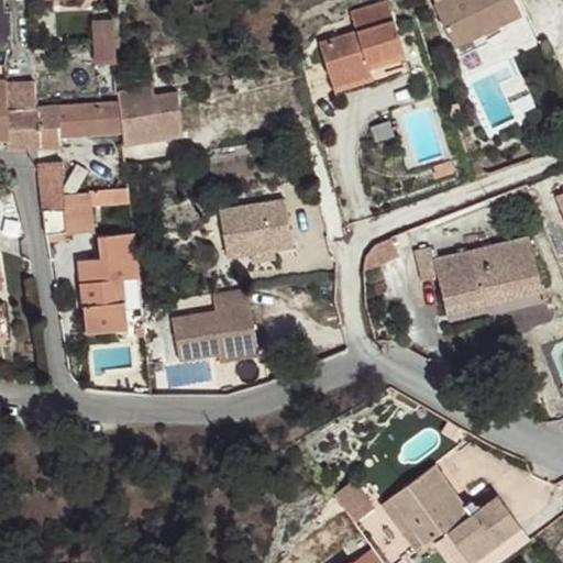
[(484,33),(521,15),(514,0),(441,0),(433,4),(454,47),(484,33)]
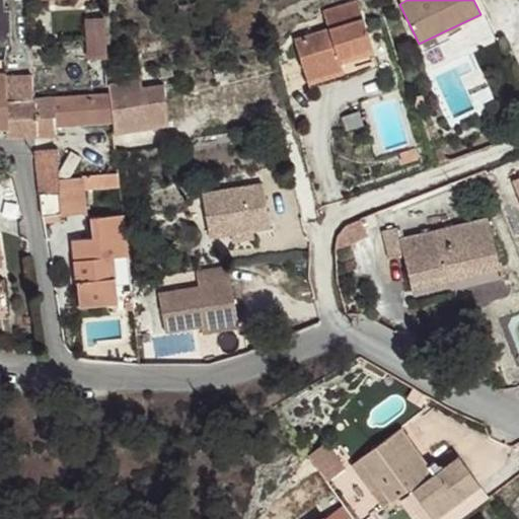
[(327,28),(327,29),(294,41),(306,80),(343,69),(340,57),(371,47),(358,1),(322,12),(327,28)]
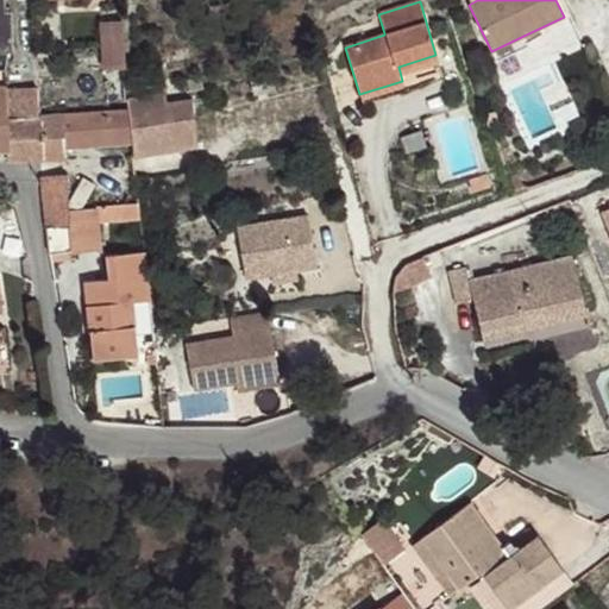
[(125,67),(121,22),(101,22),(101,44),(102,68),(125,67)]
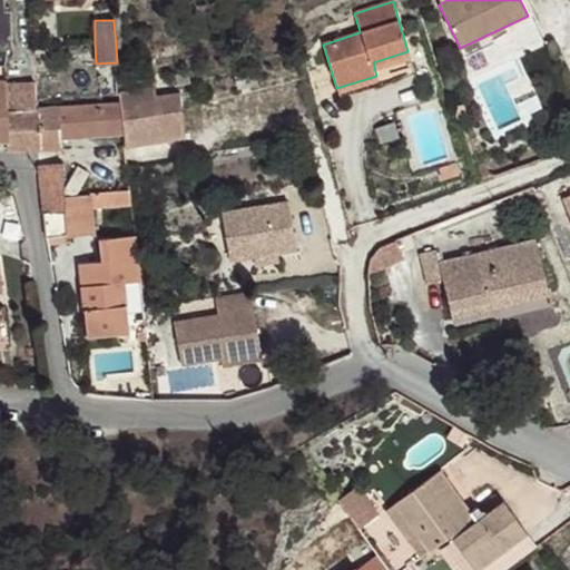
[(463,58),(494,42),(490,33),(460,48),(463,58)]
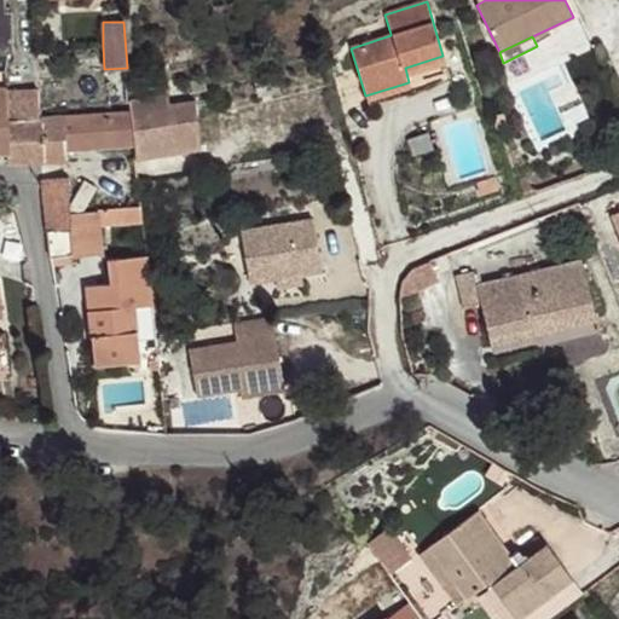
[(440,73),(447,71),(443,56),(405,68),(409,82),(440,73)]
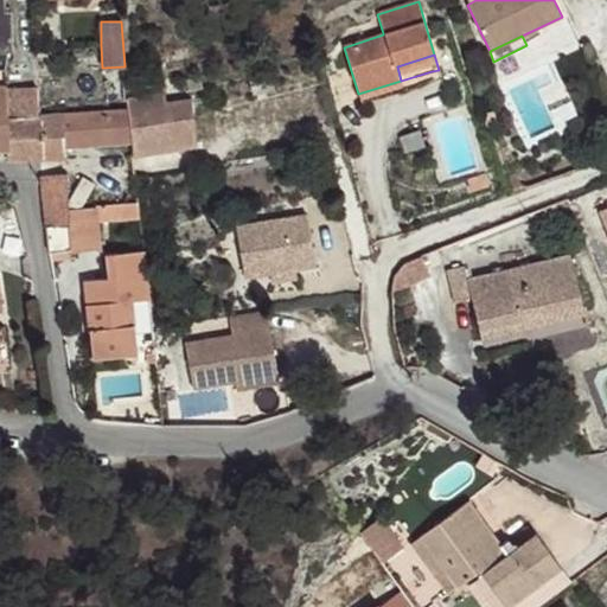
[(417,84),(434,81),(432,71),(401,81),(358,94),(360,103),(417,84)]
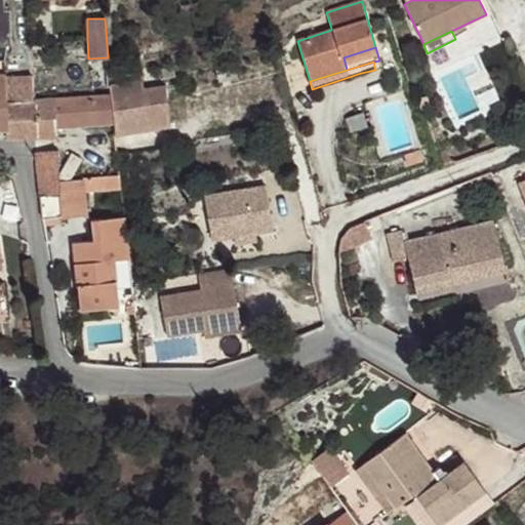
[(175,76),(174,66),(162,68),(165,78),(175,76)]
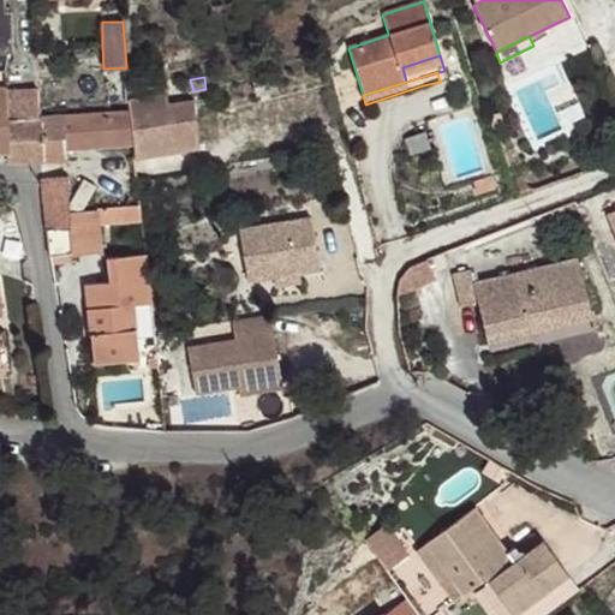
[(195,101),(193,91),(166,95),(167,105),(195,101)]
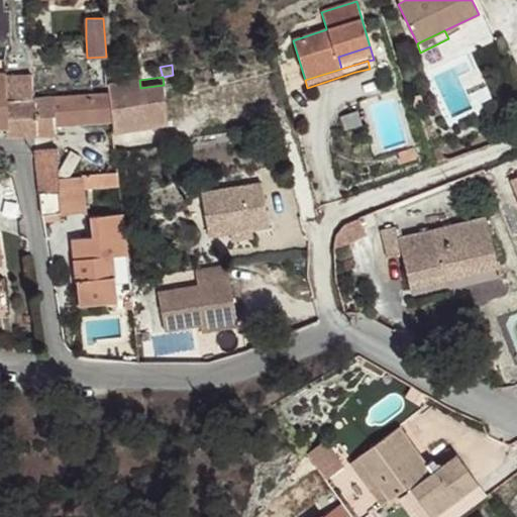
[(138,127),(167,122),(169,122),(169,125),(189,123),(189,124),(249,115),(245,96),(188,105),(187,102),(166,106),(164,85),(140,88),(139,80),(106,85),(108,94),(111,119),(113,131),(138,127)]
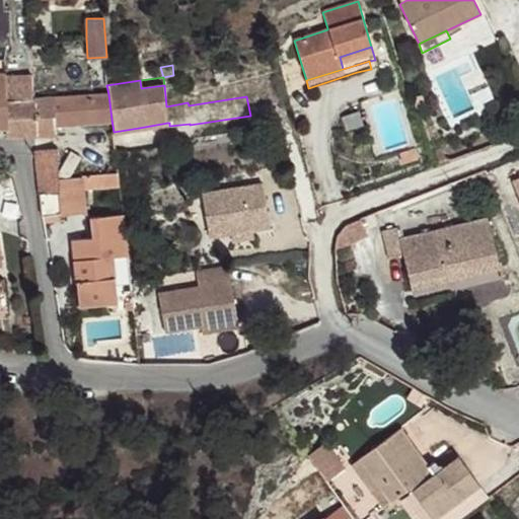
[(112,120),(108,94),(54,98),(56,125),(112,120)]
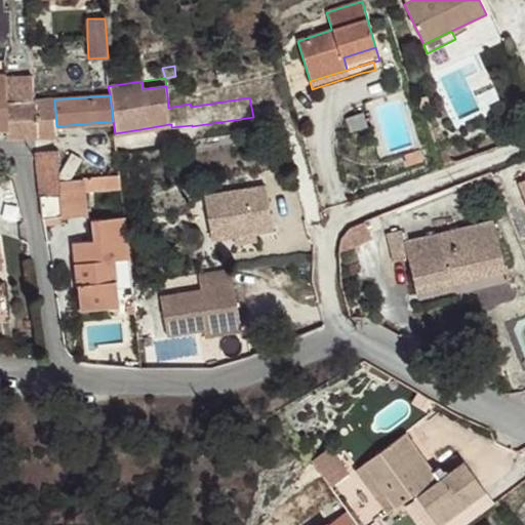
[(57,135),(56,126),(54,99),(35,101),(38,136),(57,135)]
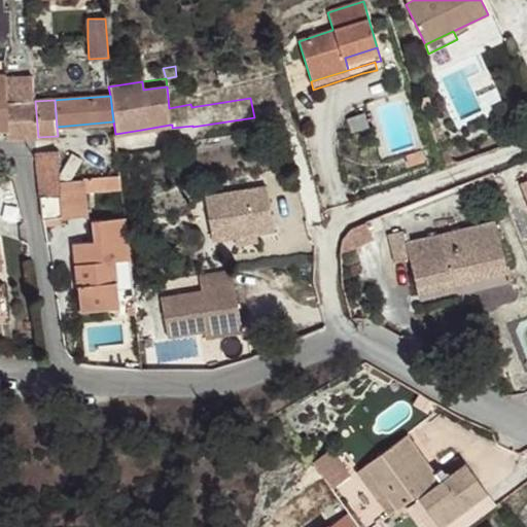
[(5,103),(6,130),(7,137),(38,137),(35,101),(34,101),(5,103)]
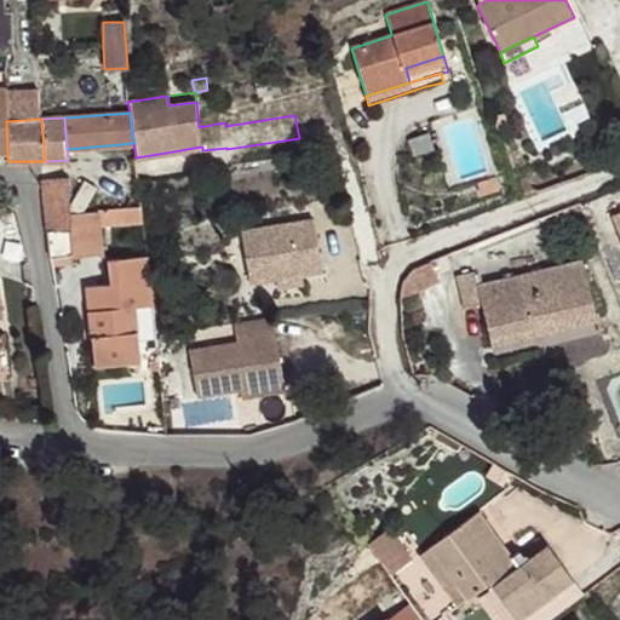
[(202,166),(200,147),(166,153),(170,171),(202,166)]
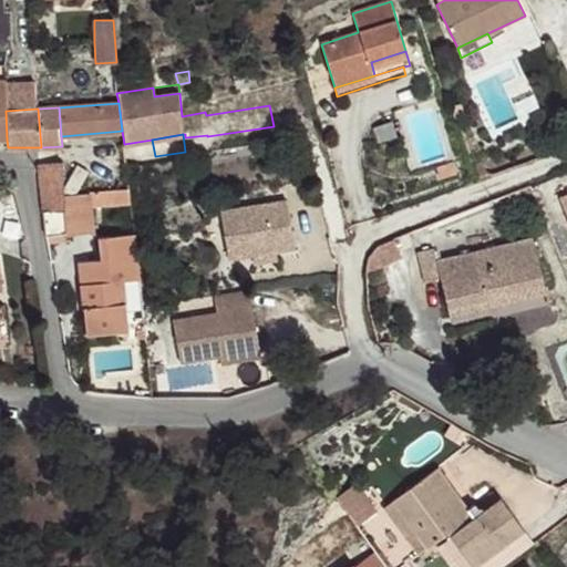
[(456,174),(452,161),(436,166),(440,179),(456,174)]
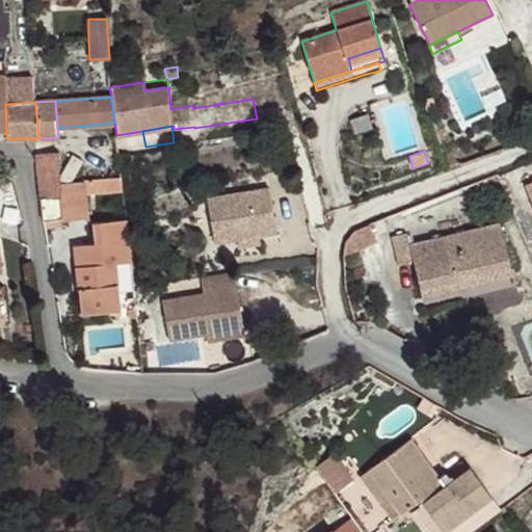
[(457,163),(452,151),(446,153),(450,165),(457,163)]
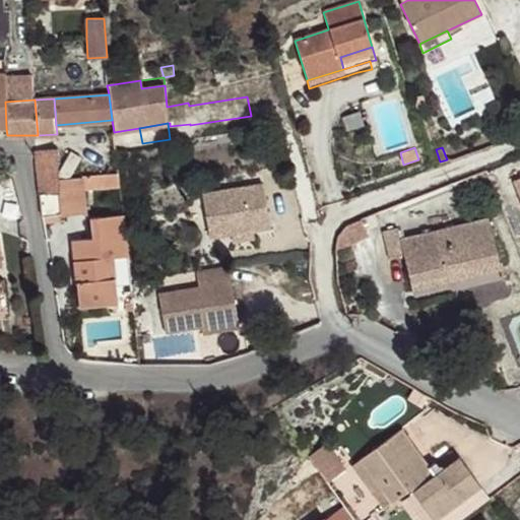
[(58,178),(57,148),(36,150),(40,194),(43,215),(61,213),(59,192),(58,178)]
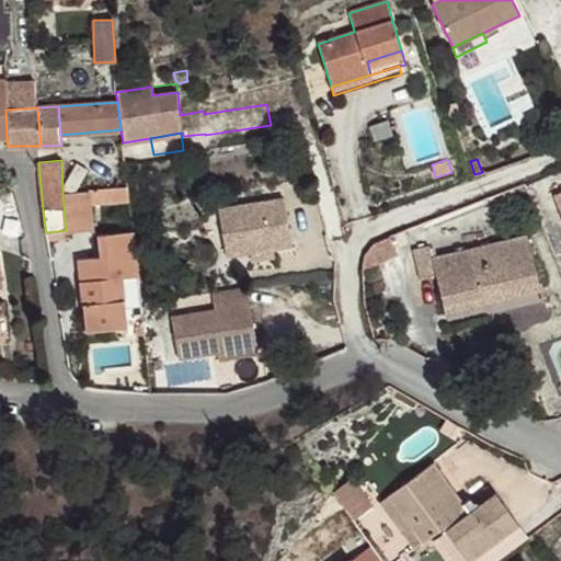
[(129,202),(127,186),(111,187),(113,203),(129,202)]
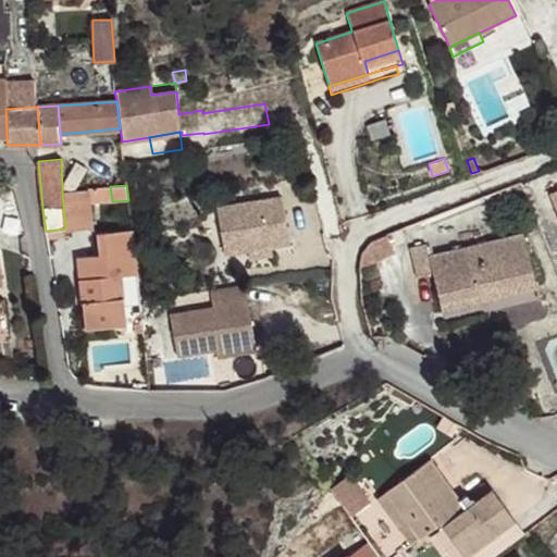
[(112,201),(110,186),(62,190),(63,206),(65,229),(65,231),(93,229),(89,203),(112,201)]
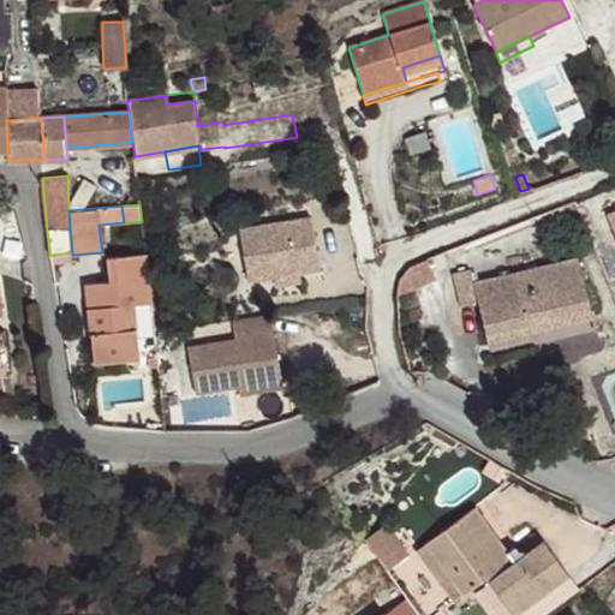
[(245,282),(320,275),(315,218),(239,224),(245,282)]
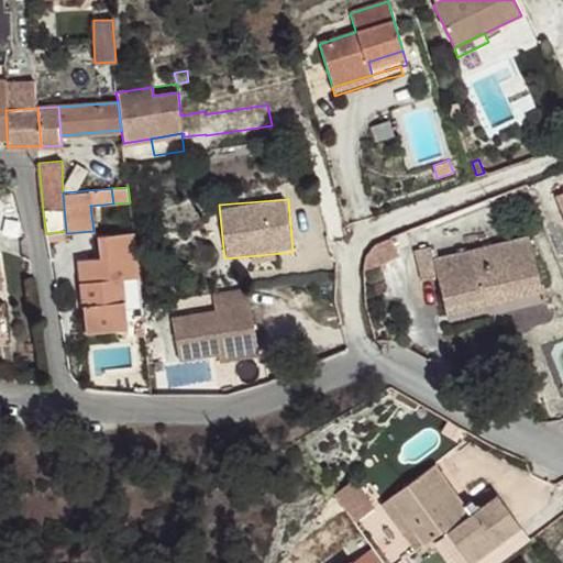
[(66,233),(66,231),(46,233),(47,236),(47,242),(67,239),(66,233)]
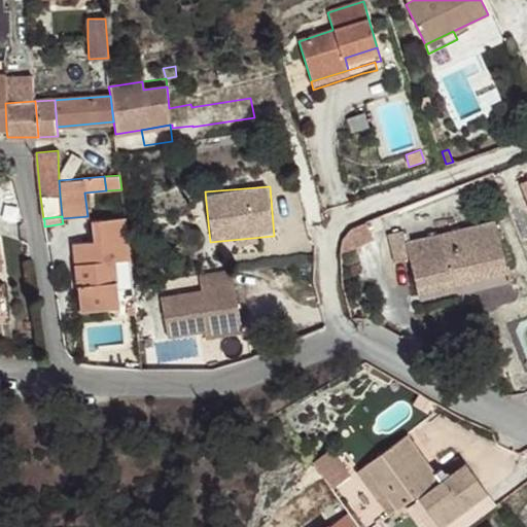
[(119,307),(115,260),(131,258),(126,217),(93,220),(95,241),(73,243),(77,276),(86,275),(88,284),(77,285),(80,311),(119,307)]
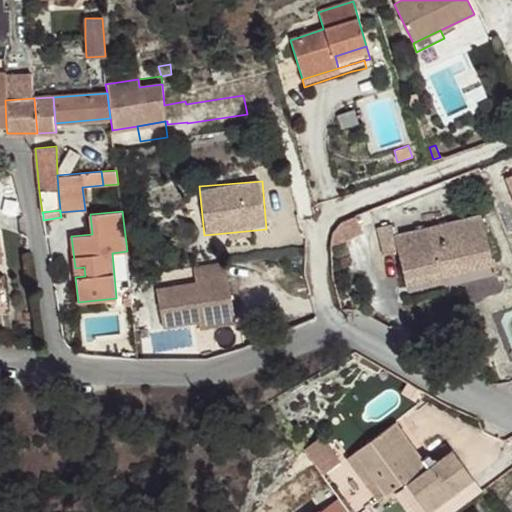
[(494,264),(481,214),(394,235),(391,223),(375,227),(382,254),(397,251),(406,286),(494,264)]
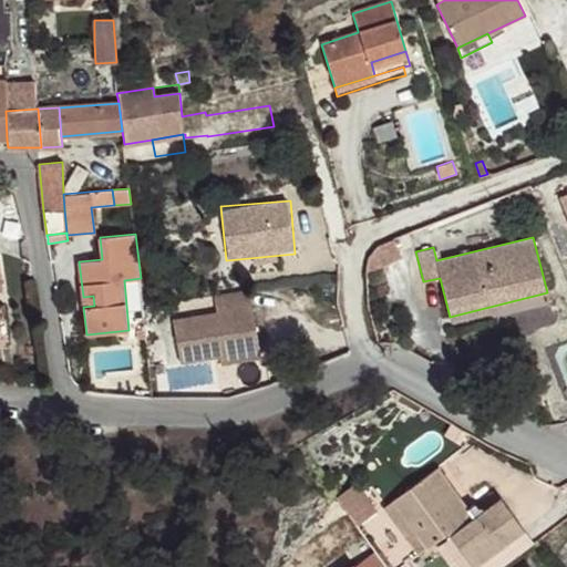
[(259,350),(249,289),(214,295),(216,312),(174,320),(179,363),(219,357),(259,350)]
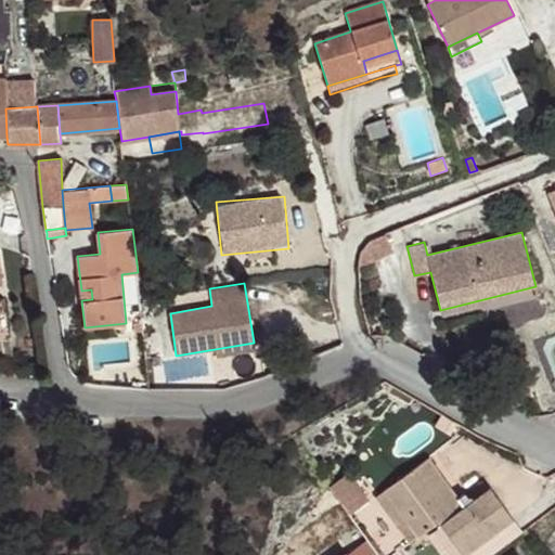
[(92,299),(91,289),(81,291),(81,300),(92,299)]
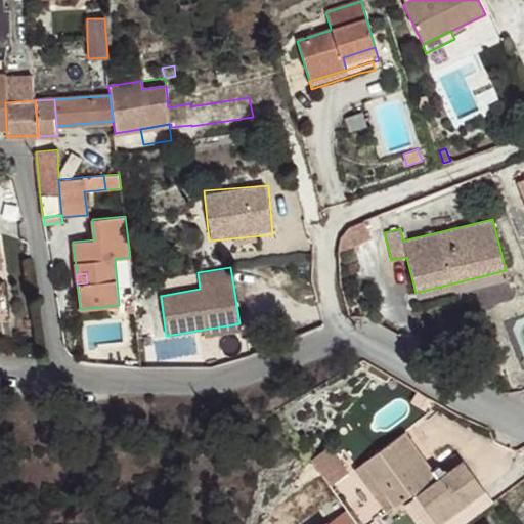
[(204,338),(242,332),(239,323),(203,330),(204,338)]
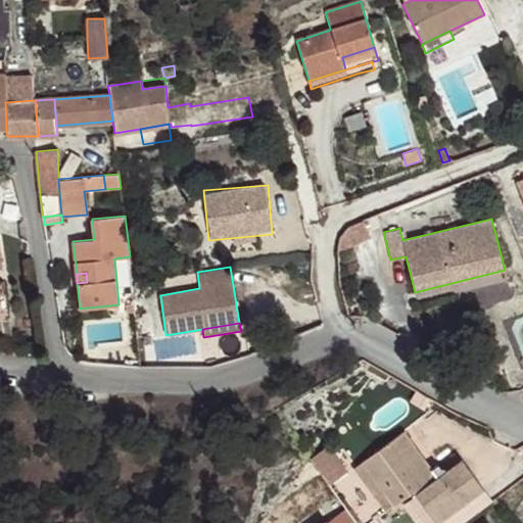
[(437,478),(403,432),(378,452),(353,468),(385,512),(413,491),(436,522),(483,489),(462,460),(437,478)]
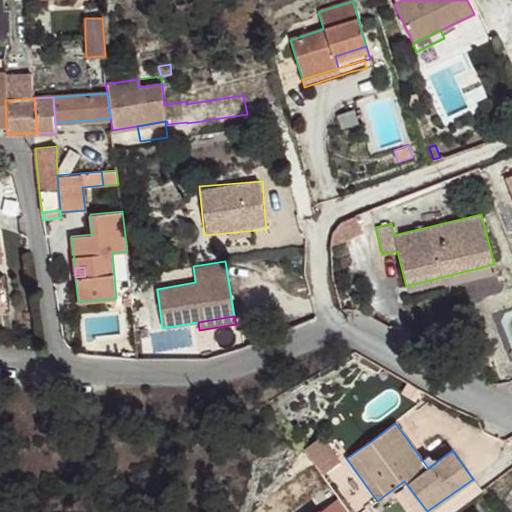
[(304,450),(323,475),(340,463),(321,437),(304,450)]
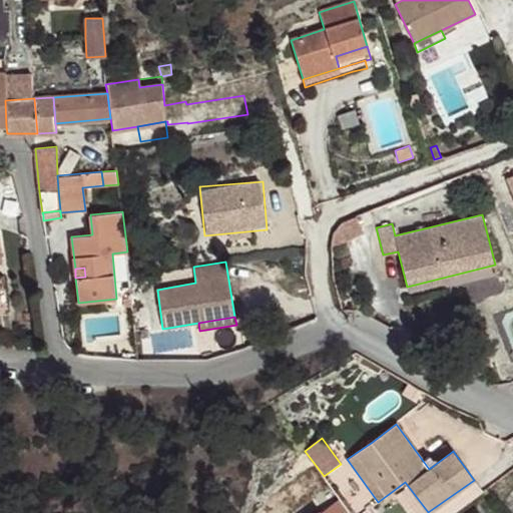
[(428,512),(405,482),(378,502),(383,509),(402,495),(414,512),(428,512)]
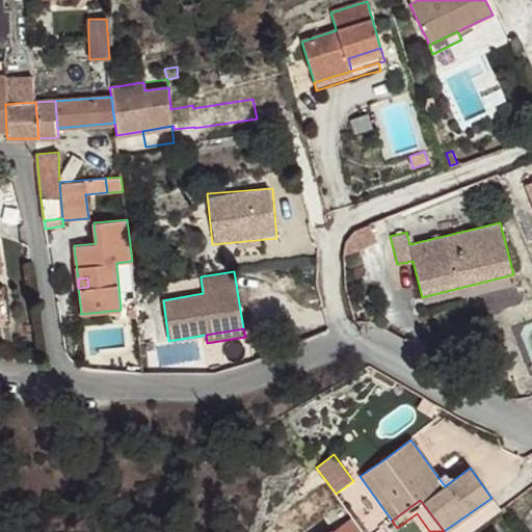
[(362,531),(351,517),(331,531),(362,531)]
